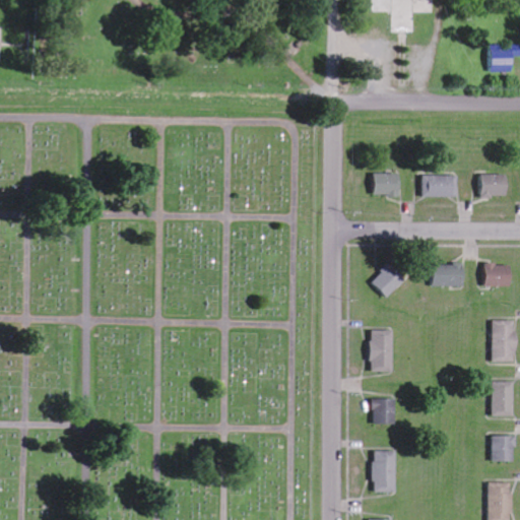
[(515,72),(514,57),(519,56),(519,45),(489,46),(490,72),(515,72)]
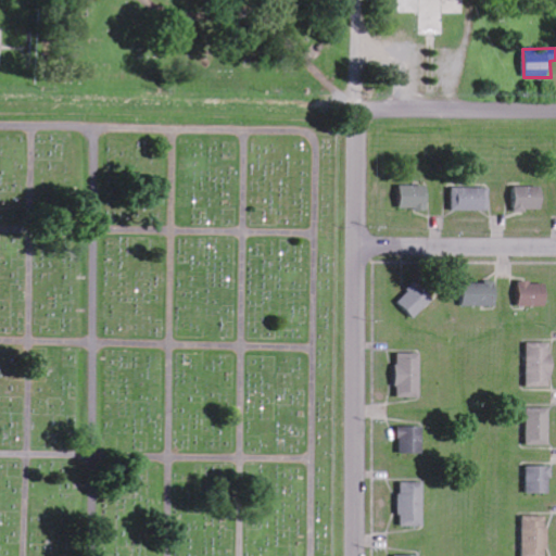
[(401,210),(428,211),(428,186),(401,186),(401,210)]
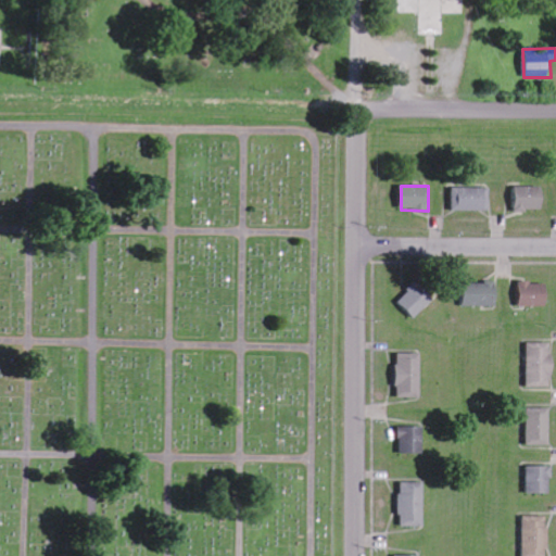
[(543,187),(514,187),(514,211),(544,211),(543,187)]
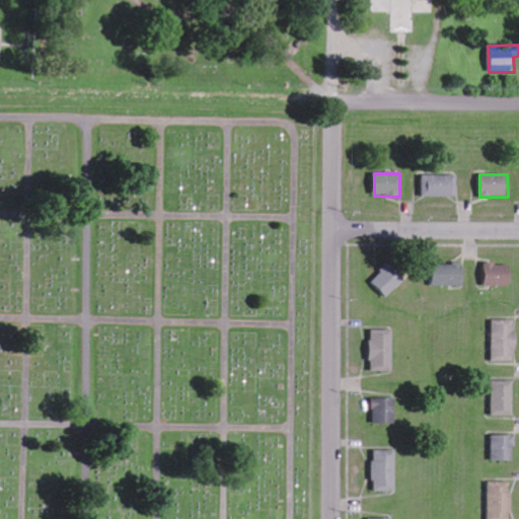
[(422,197),(454,198),(454,175),(423,175),(422,197)]
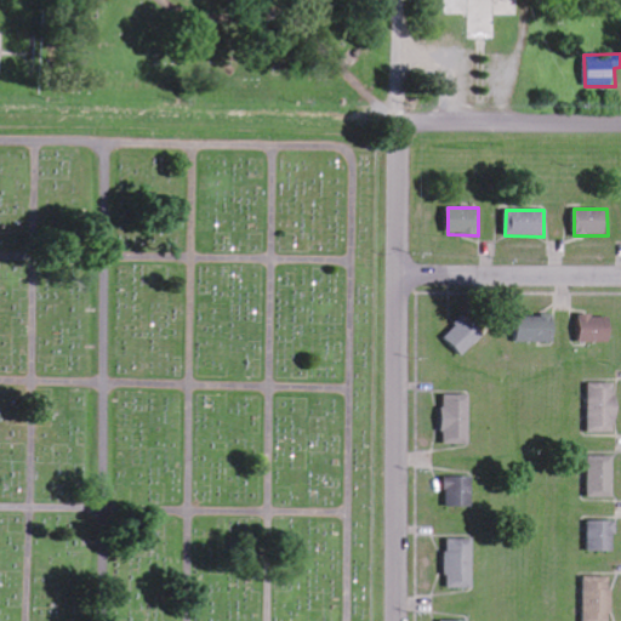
[(444,339),(465,357),(486,334),(466,315),(444,339)]
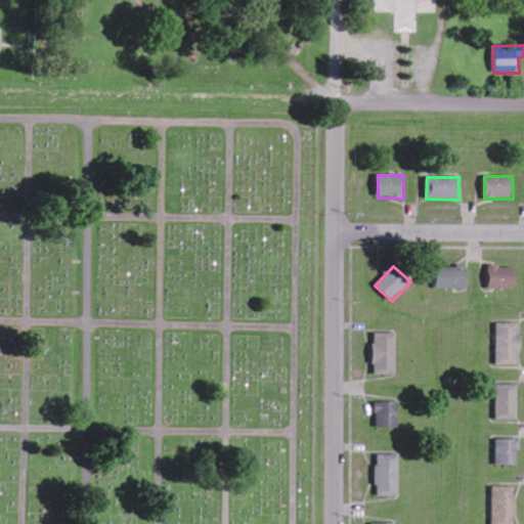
[(468,267),(437,267),(436,289),(468,290),(468,267)]
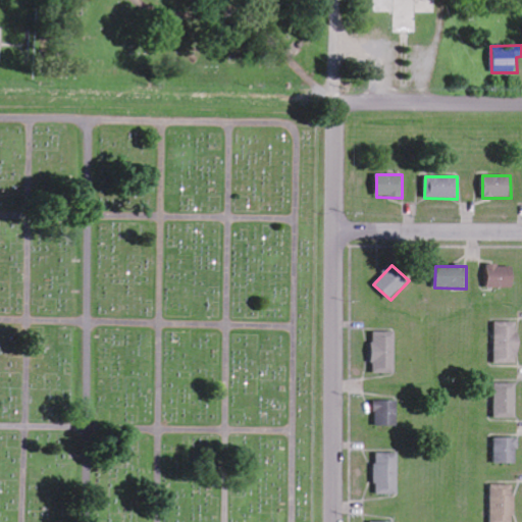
[(512,271),(491,270),(490,282),(499,283),(499,284),(511,285),(512,271)]
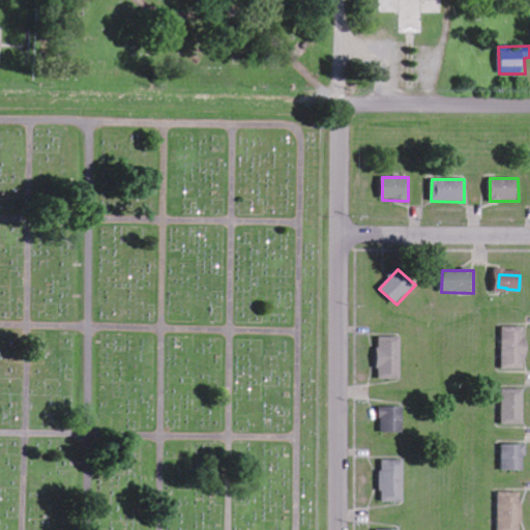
[(503,370),(527,370),(527,327),(503,327),(503,370)]
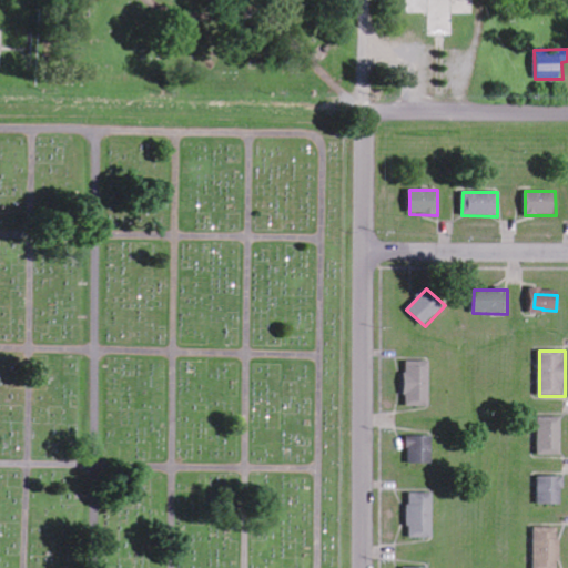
[(432,362),(406,361),(406,406),(430,407),(432,362)]
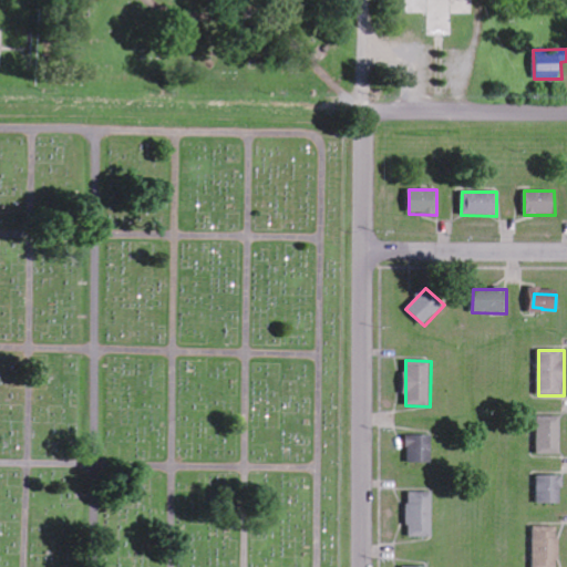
[(562,416),(538,416),(538,454),(562,454),(562,416)]
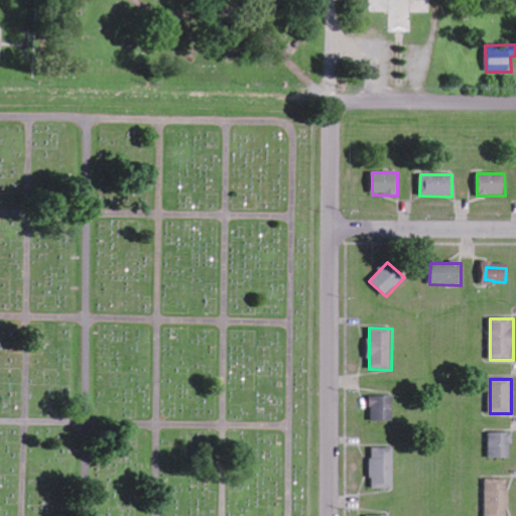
[(393,396),(371,397),(371,422),(394,421),(393,396)]
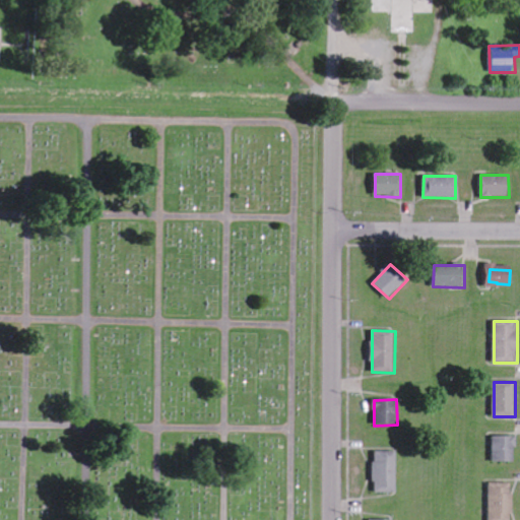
[(515,463),(516,437),(493,437),(493,462),(515,463)]
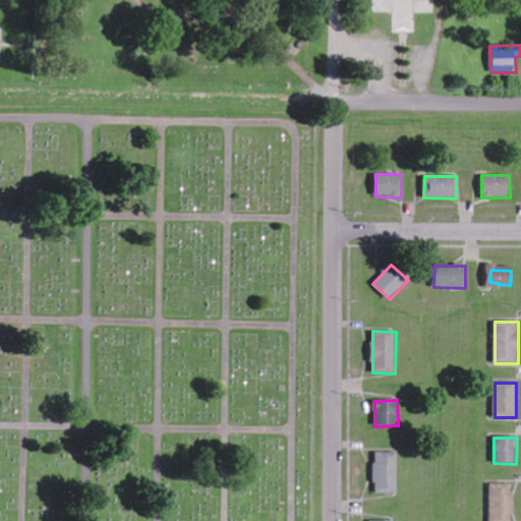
[(398,452),(375,452),(375,494),(397,494),(398,452)]
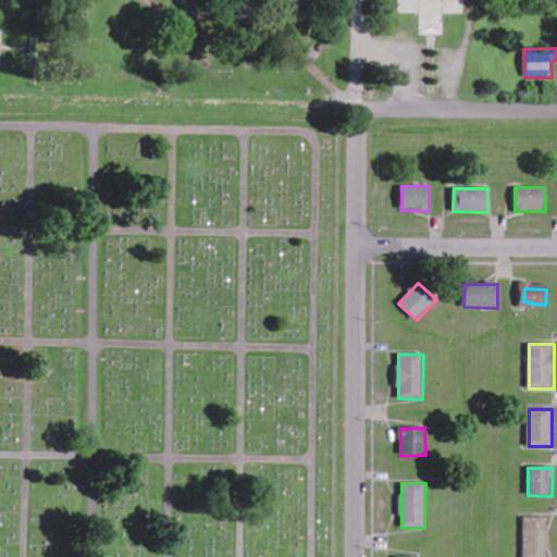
[(548,556),(549,518),(525,517),(523,556),(548,556)]
